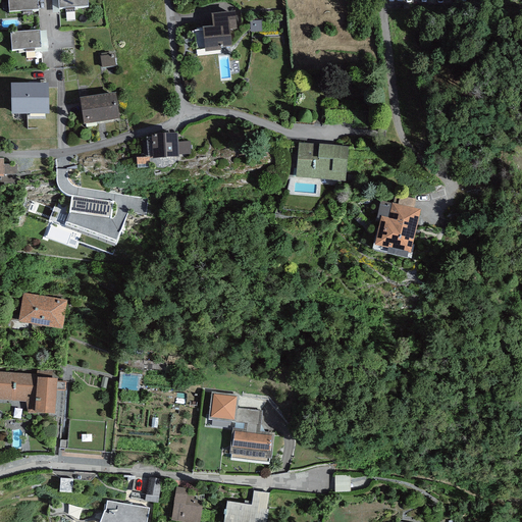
[(37,0),(8,0),(9,14),(39,12),(37,0)]
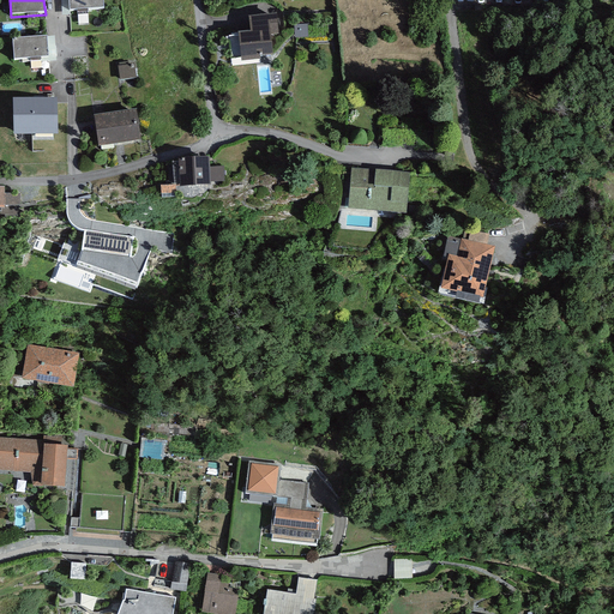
[(103,0),(68,0),(70,12),(104,8),(103,0)]
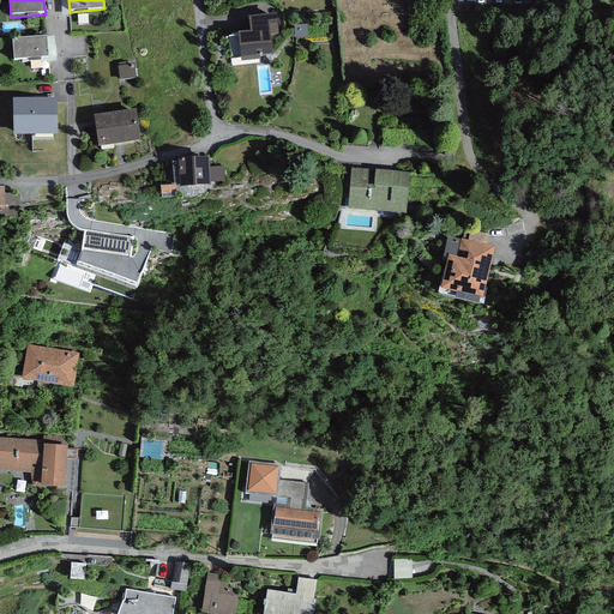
[(278,36),(276,17),(250,20),(251,34),(232,36),(232,38),(228,38),(230,61),(240,60),(241,64),(260,62),(260,59),(272,58),(270,37),(278,36)]
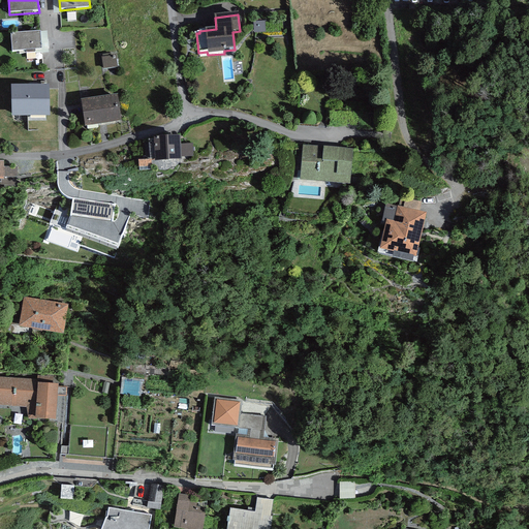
[(265,22),(254,23),(254,33),(266,33),(265,22)]
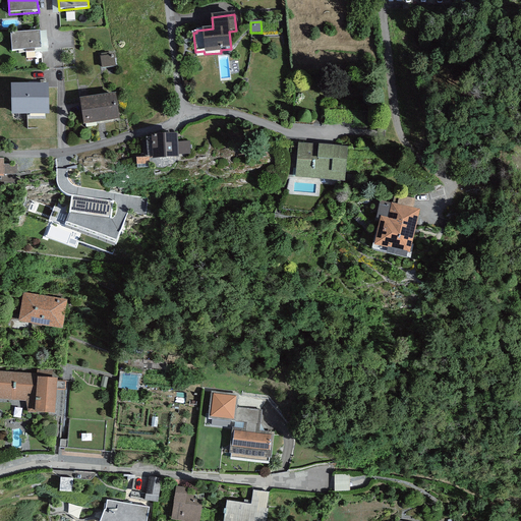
[(40,33),(10,34),(11,52),(41,50),(40,33)]
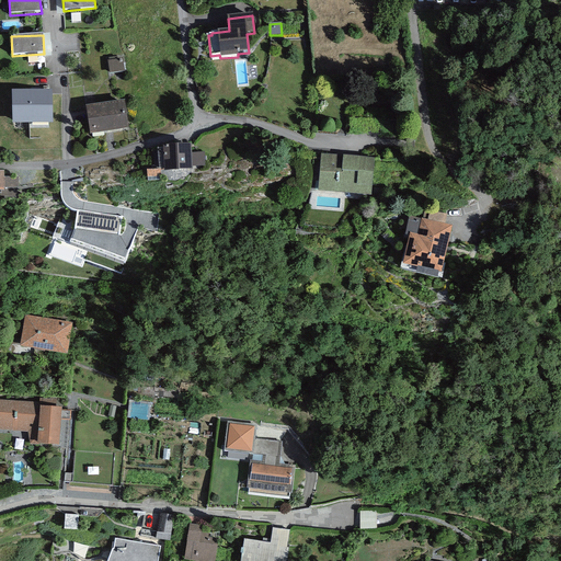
[(122,60),(107,63),(110,73),(124,71),(122,60)]
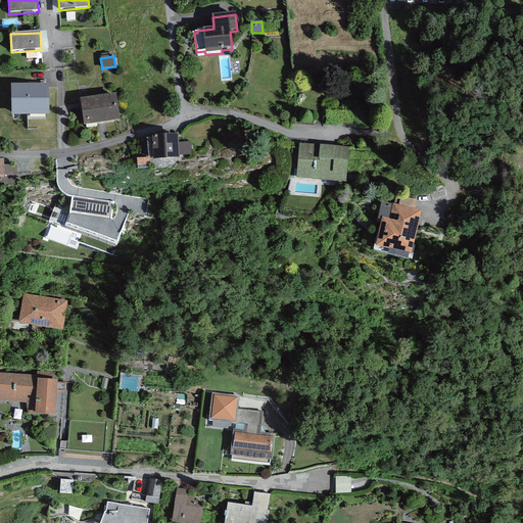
[(48,85),(10,86),(11,116),(49,115),(48,85)]
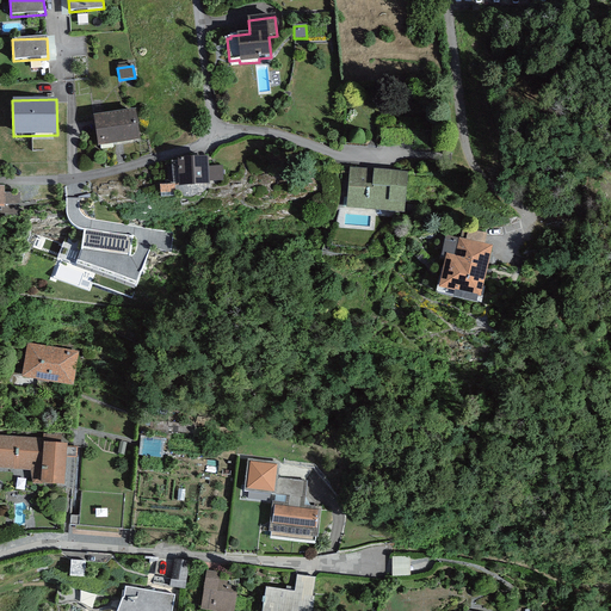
[(135,111),(93,117),(98,147),(140,141),(135,111)]
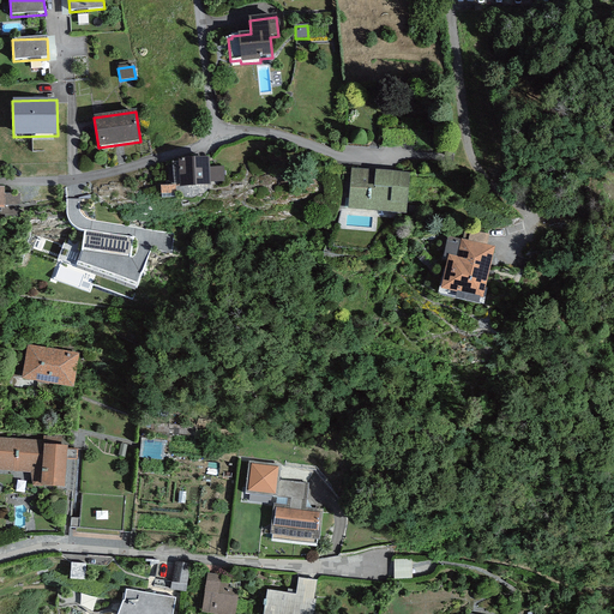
[(209,160),(178,162),(180,188),(211,187),(210,184),(224,182),(223,168),(210,169),(209,160)]
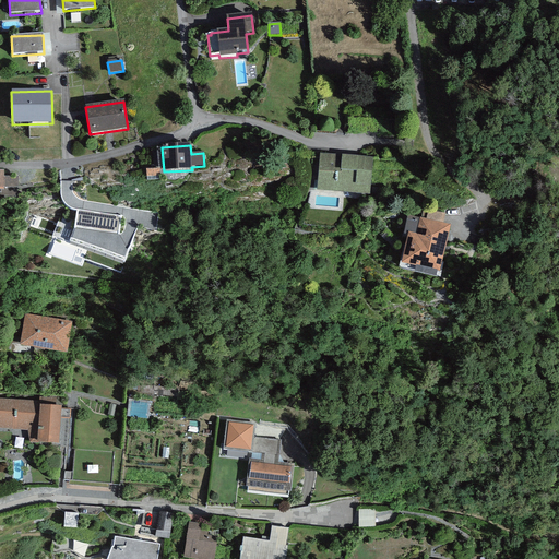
[(373,159),(320,154),(317,192),(370,197),(373,159)]
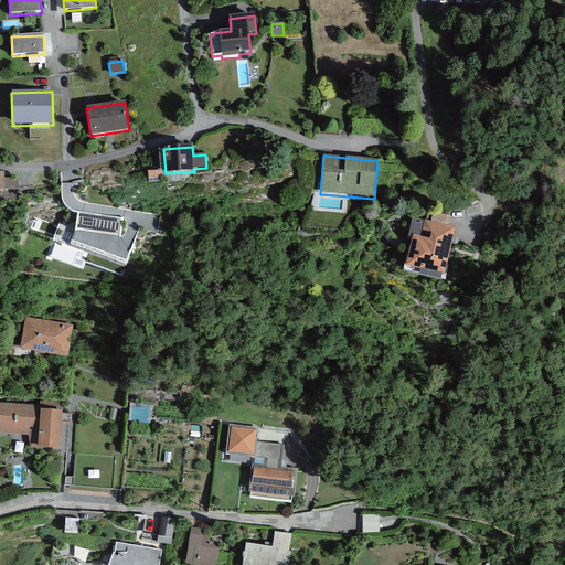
[(4,173),(0,173),(0,196),(0,201),(17,200),(17,191),(19,191),(18,179),(4,180),(4,173)]
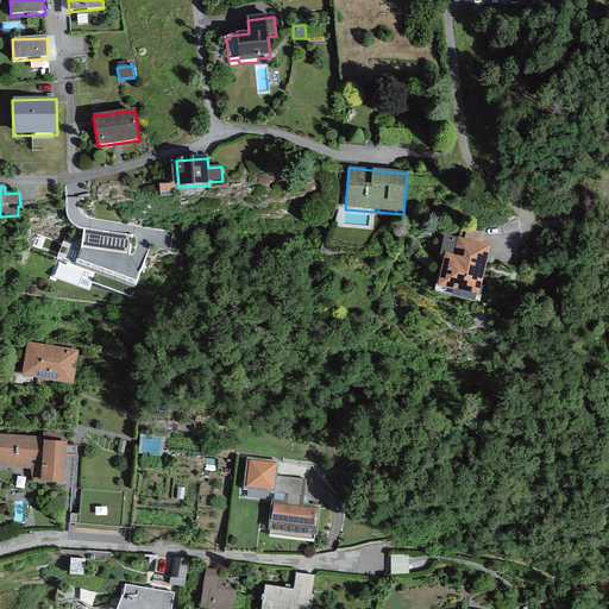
[(464,240),(483,244),(485,233),(466,228),(464,240)]
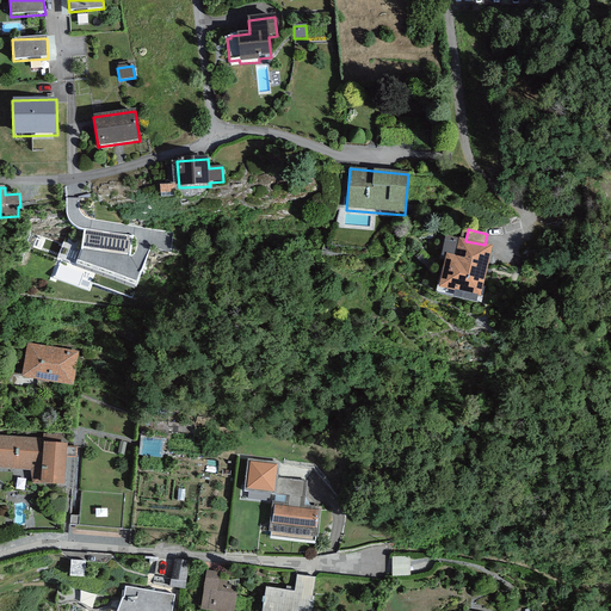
[(131,238),(84,232),(81,251),(129,255),(131,238)]
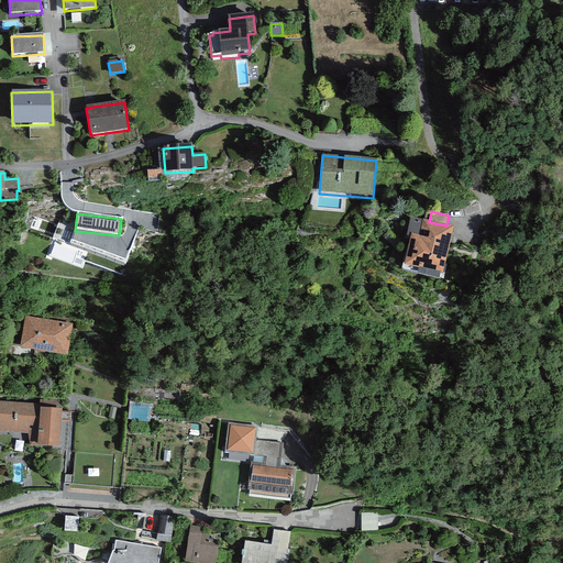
[(446,225),(429,222),(423,221),(419,238),(411,235),(404,268),(443,277),(454,228),(446,225)]
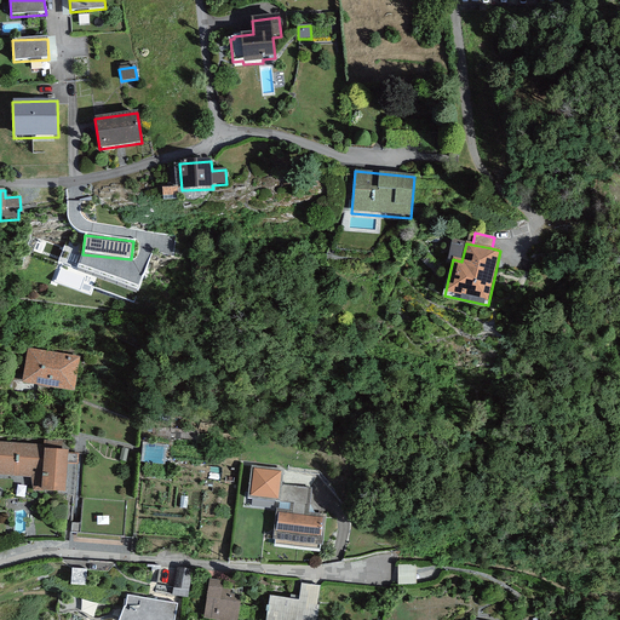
[(80,359),(27,349),(22,385),(74,394),(80,359)]
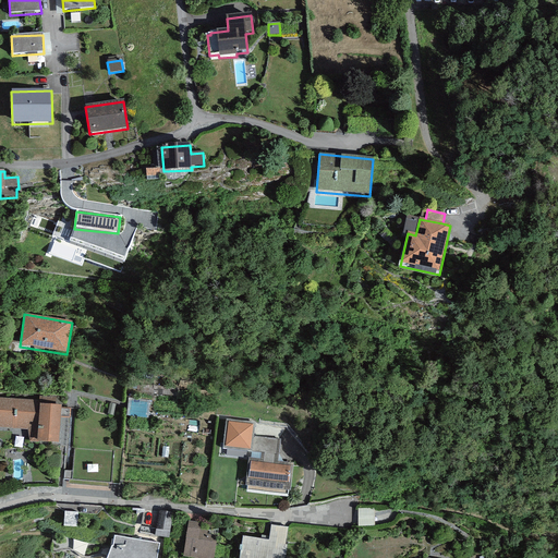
[(40,402),(0,399),(0,428),(27,431),(29,443),(58,445),(61,408),(39,405),(40,402)]
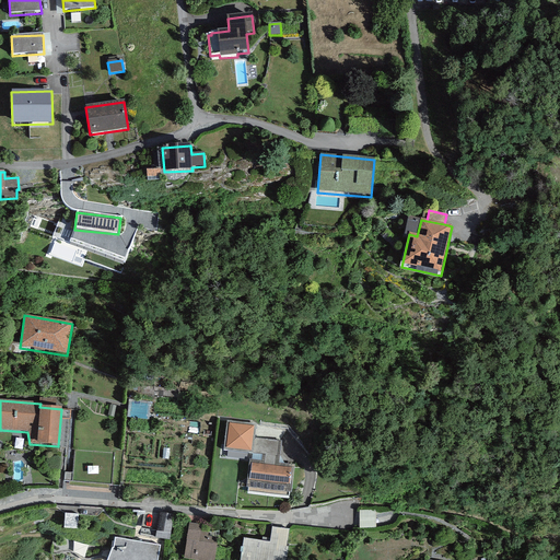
[(256,426),(228,422),(224,452),(253,455),(253,454),(255,439),(256,426)]
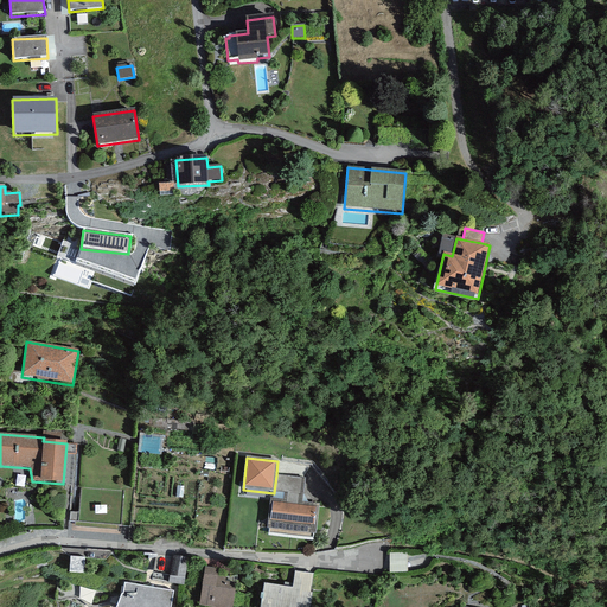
[(286,502),(302,503),(306,479),(276,475),(274,492),(287,493),(286,502)]
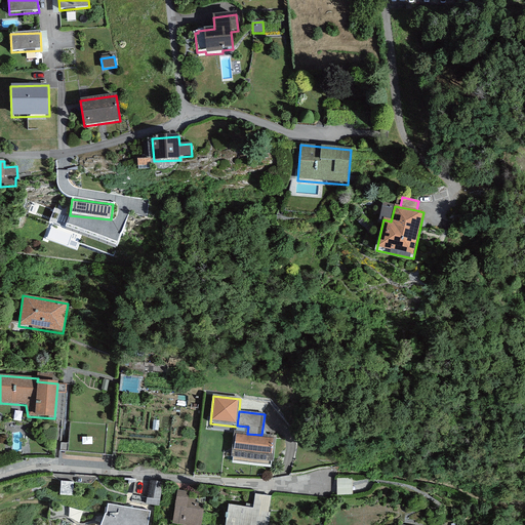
[(247,434),(234,432),(231,458),(273,463),(276,437),(261,435),(247,434)]
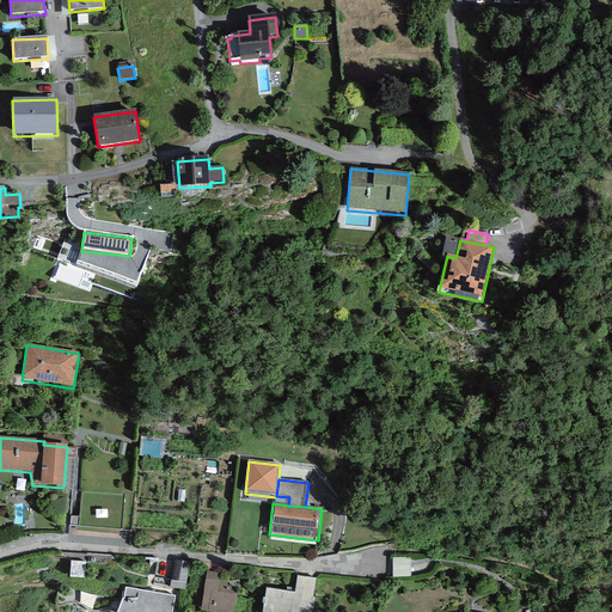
[(410,558),(393,558),(392,579),(410,579),(410,558)]
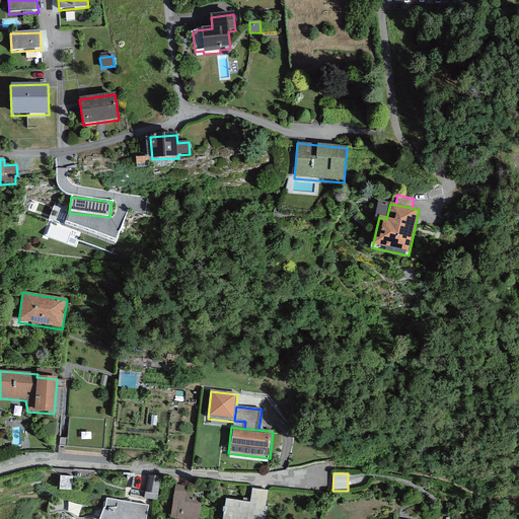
[(72,477),(61,476),(60,491),(72,492),(72,477)]
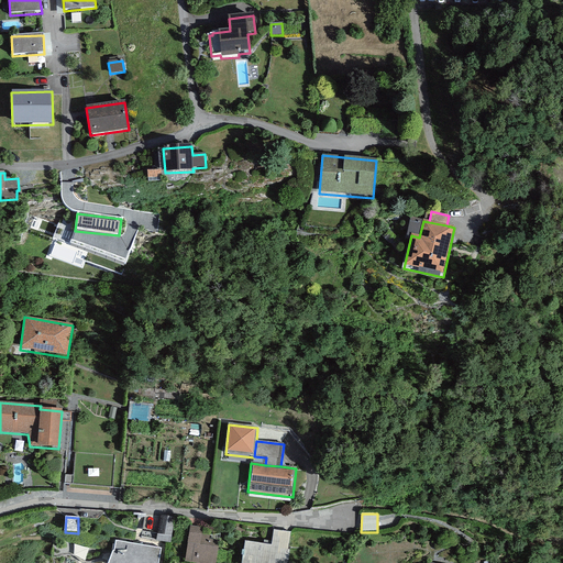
[(175,519),(161,517),(156,541),(170,543),(175,519)]
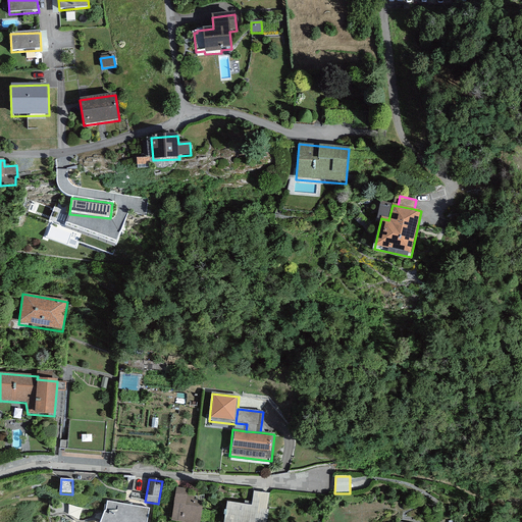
[(188,490),(176,488),(170,521),(201,521),(204,503),(195,501),(195,497),(187,494),(188,490)]
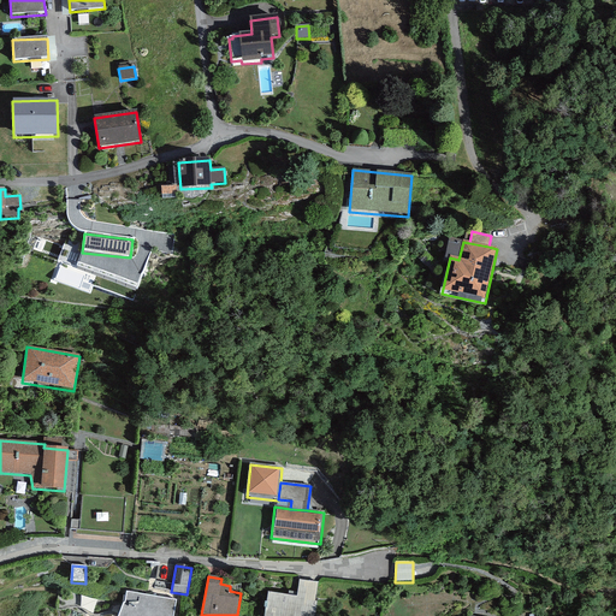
[(300,581),(297,598),(267,593),(264,615),(314,615),(317,604),(315,604),(318,584),(300,581)]
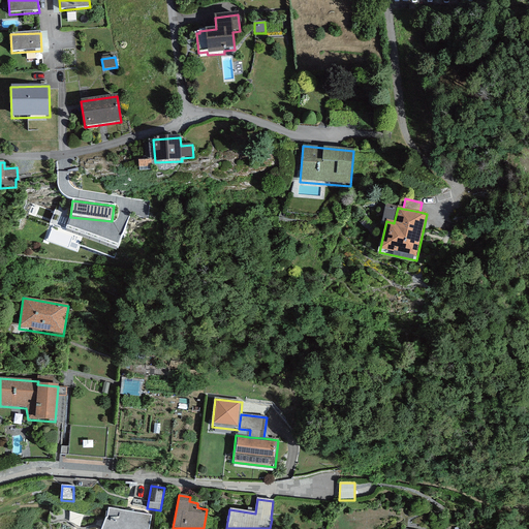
[(149,528),(151,516),(109,509),(106,519),(105,519),(101,528),(149,528)]
